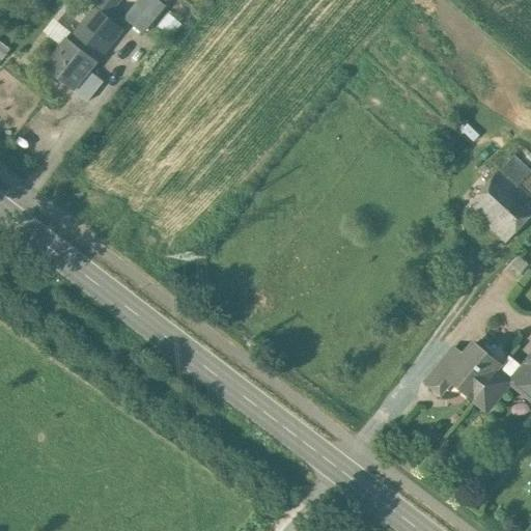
[(113,0),(104,0),(96,8),(110,20),(113,17),(111,16),(119,4),(113,0)]
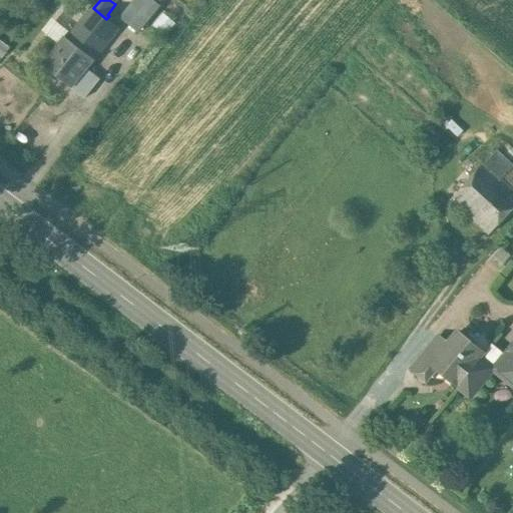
[(131,0),(120,14),(138,30),(161,3),(157,0),(131,0)]
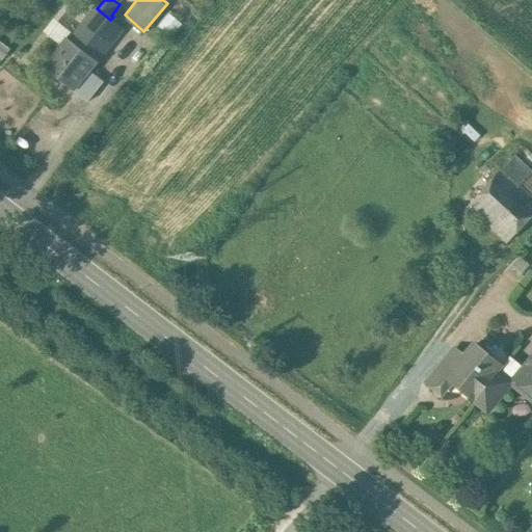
[(97,8),(70,42),(67,38),(44,68),(75,91),(90,73),(104,55),(105,56),(115,42),(124,31),(110,20),(97,8)]
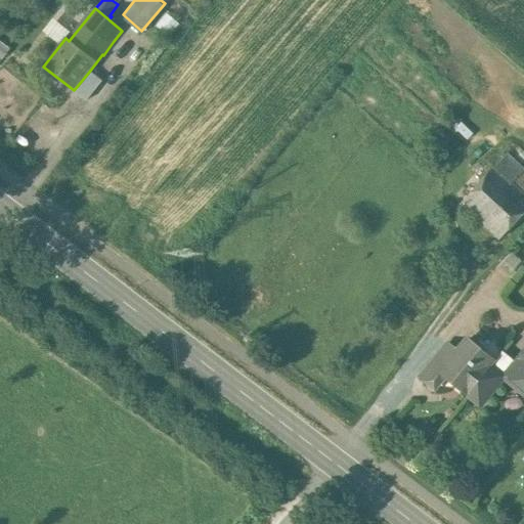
[(89,72),(74,90),(73,90),(87,100),(102,82),(89,72)]
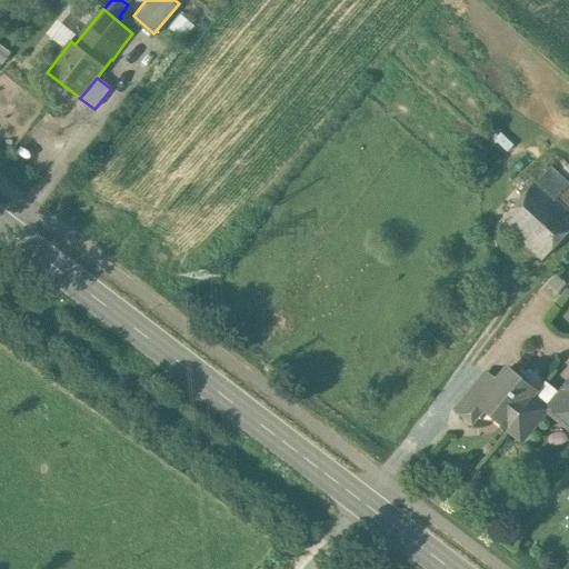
[(568,183),(551,168),(501,221),(542,260),(568,231),(568,211),(556,200),(568,186),(568,183)]
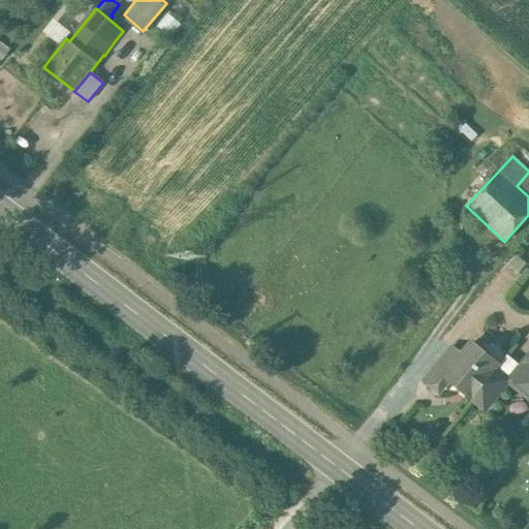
[(463,355),(445,376),(472,399),(483,385),(499,365),(473,343),(463,355)]
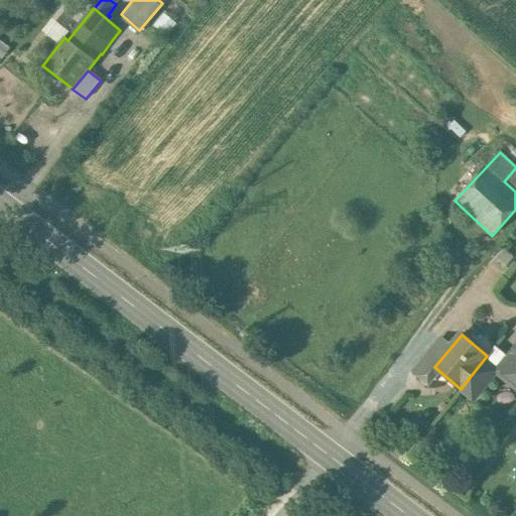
[(440,338),(423,359),(434,367),(452,347),(440,338)]
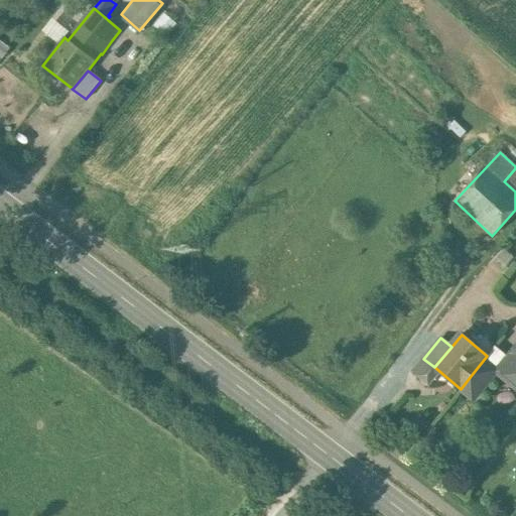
[(515,348),(509,357),(496,347),(487,356),(471,376),(484,387),(496,373),(501,378),(507,371),(515,378),(515,348)]
